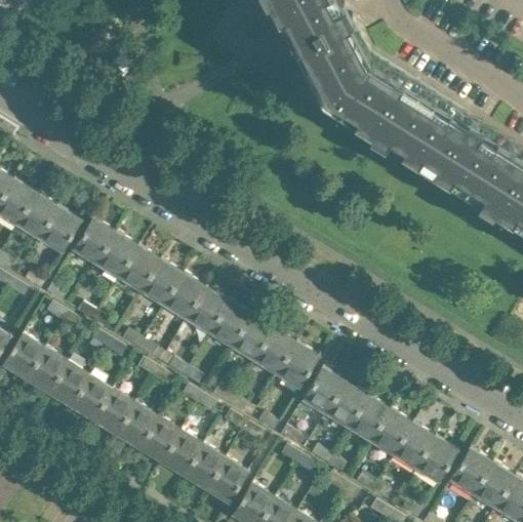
[(467,112),(369,50),(351,15),(347,16),(339,3),(344,1),(342,0),(273,0),(289,30),(287,31),(294,44),(296,43),(318,84),(323,82),(328,90),(375,120),(369,128),(385,137),(390,129),(483,187),(477,196),(492,205),(497,196),(522,212),(522,159),(477,130),(484,118),(469,109),(461,121),(461,120),(467,112)]
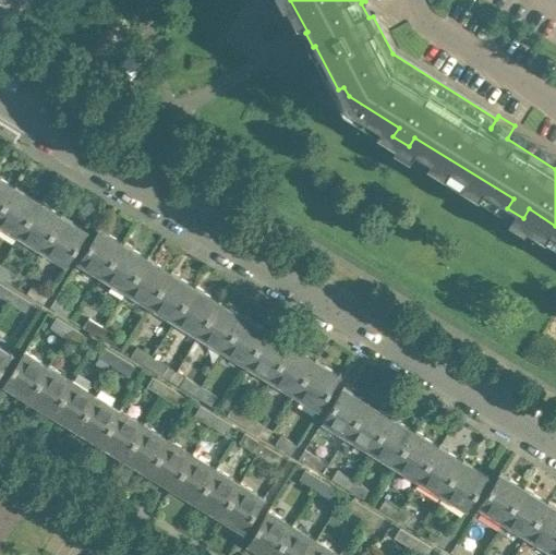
[(0,213),(14,190),(0,180),(0,213)]
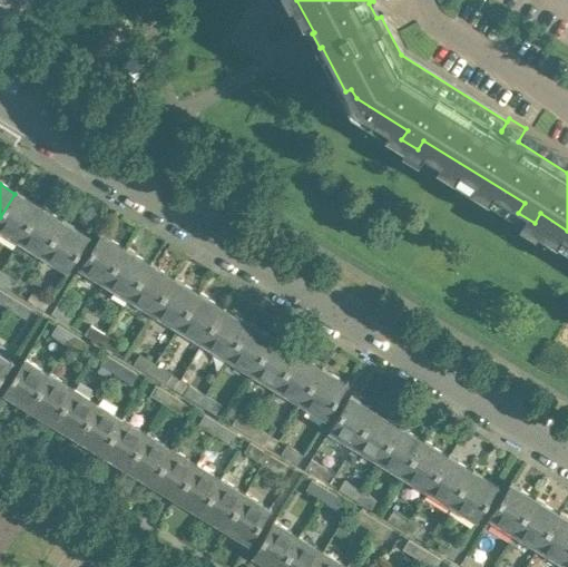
[(0,235),(17,246),(39,208),(15,194),(0,217),(0,235)]
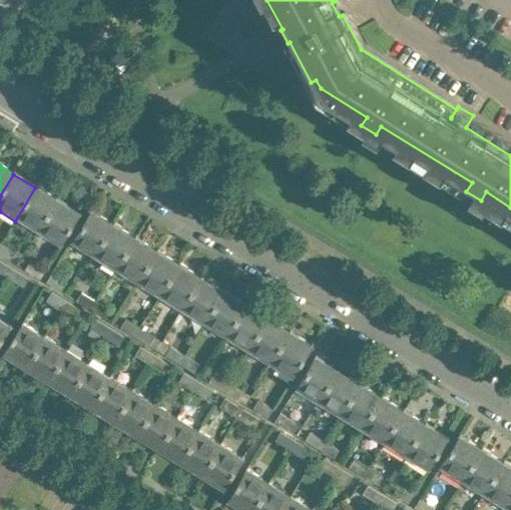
[(37,234),(57,201),(35,187),(15,221),(37,234)]
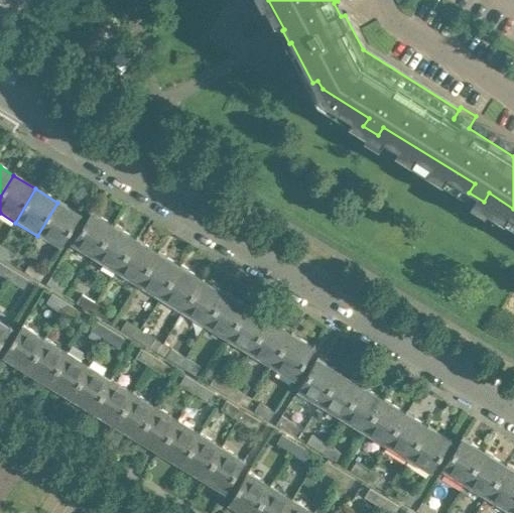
[(59,250),(81,217),(57,203),(37,236),(59,250)]
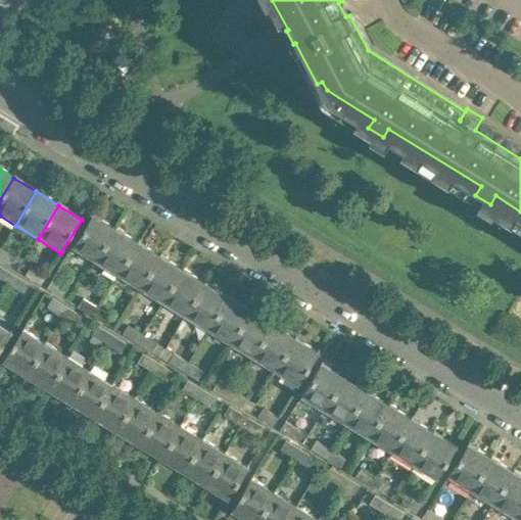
[(94,264),(115,230),(92,217),(72,250),(94,264)]
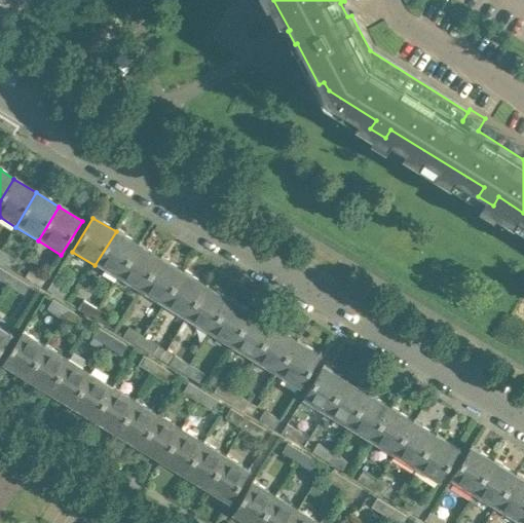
[(117,279),(138,246),(116,231),(95,265),(117,279)]
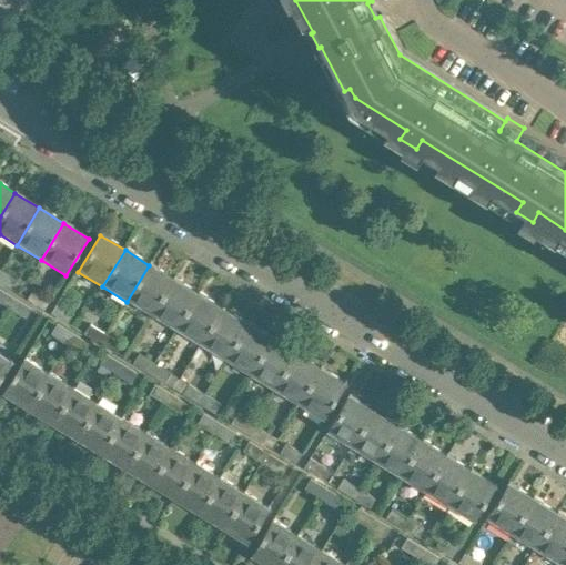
[(151,316),(173,280),(149,265),(127,302),(151,316)]
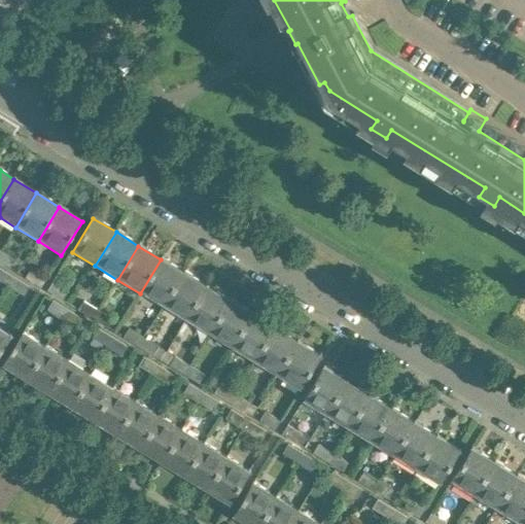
[(0,264),(8,270),(14,260),(0,253),(0,264)]
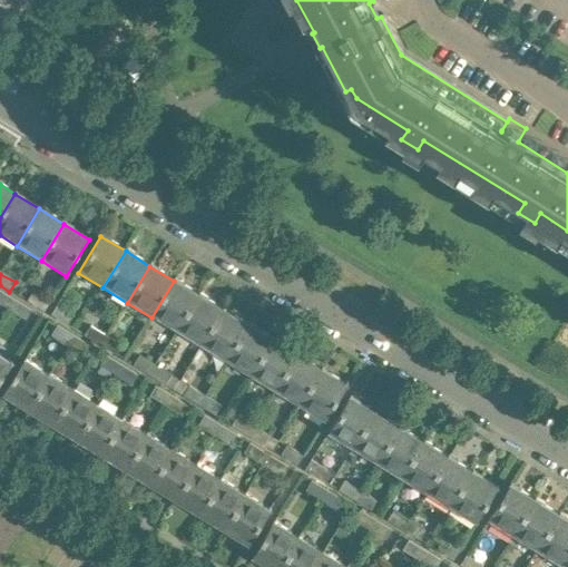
[(176,333),(198,296),(174,281),(152,318),(176,333)]
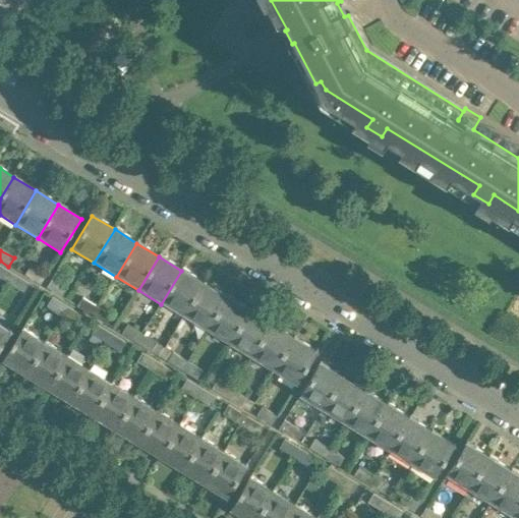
[(0,280),(8,286),(13,277),(0,268),(0,280)]
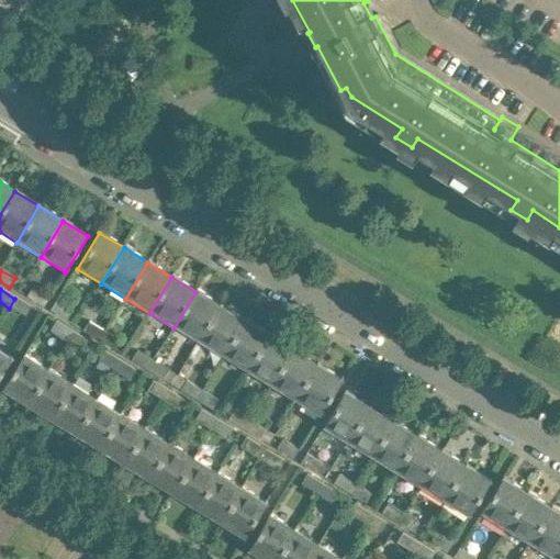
[(42,309),(47,300),(31,290),(25,299),(42,309)]
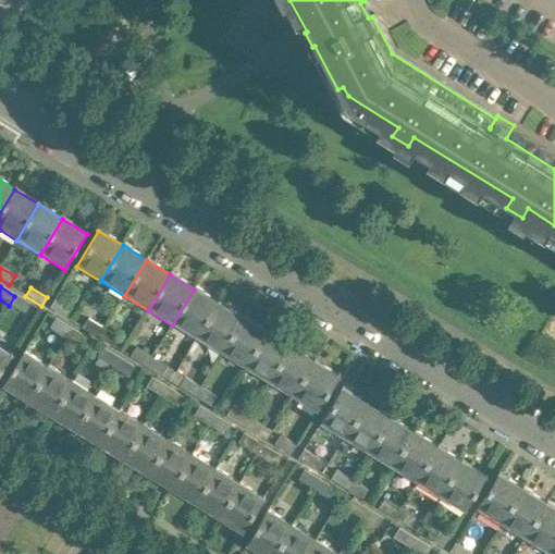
[(196,340),(218,304),(194,290),(172,325),(196,340)]
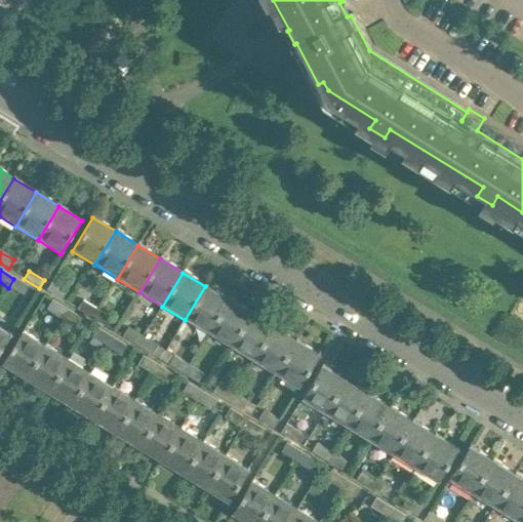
[(28,287),(13,279),(8,288),(23,296),(28,287)]
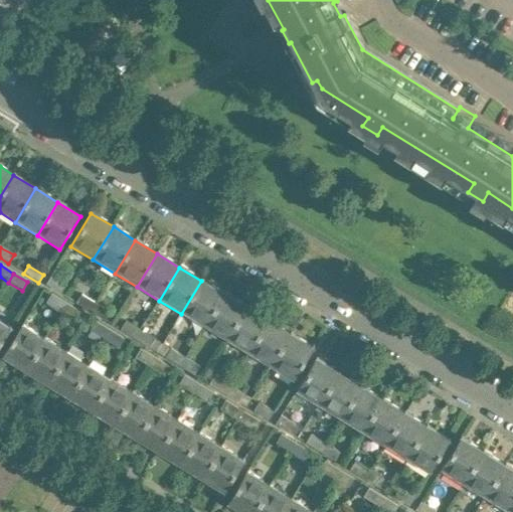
[(66,286),(50,277),(45,286),(61,295),(66,286)]
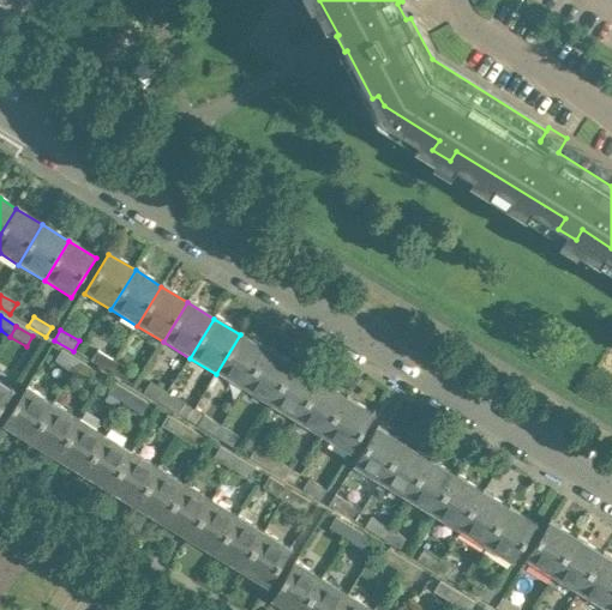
[(243,391),(267,351),(240,334),(216,374),(243,391)]
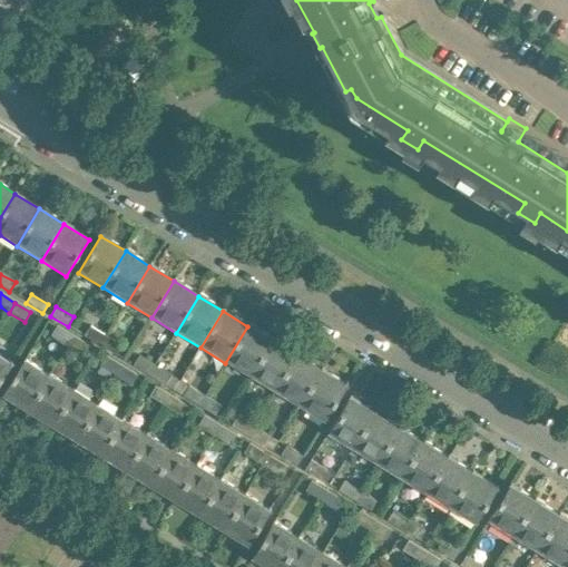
[(66,346),(72,336),(57,326),(50,336),(66,346)]
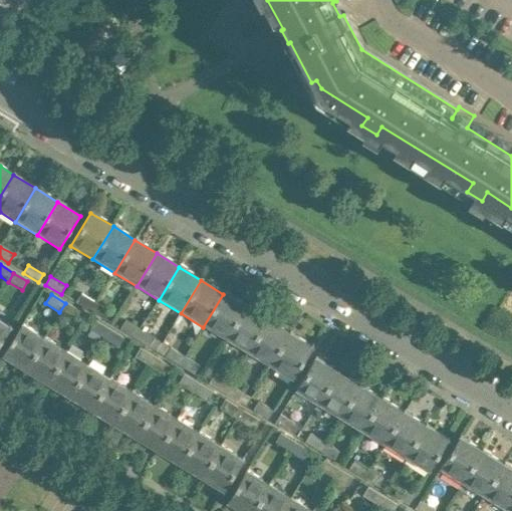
[(225,340),(246,307),(223,294),(203,327),(225,340)]
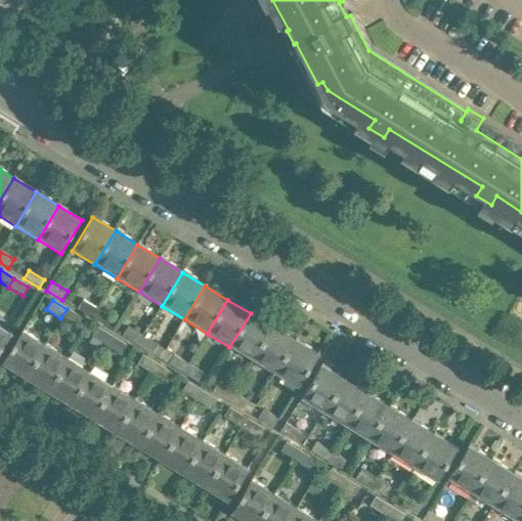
[(97,310),(82,301),(77,309),(92,318),(97,310)]
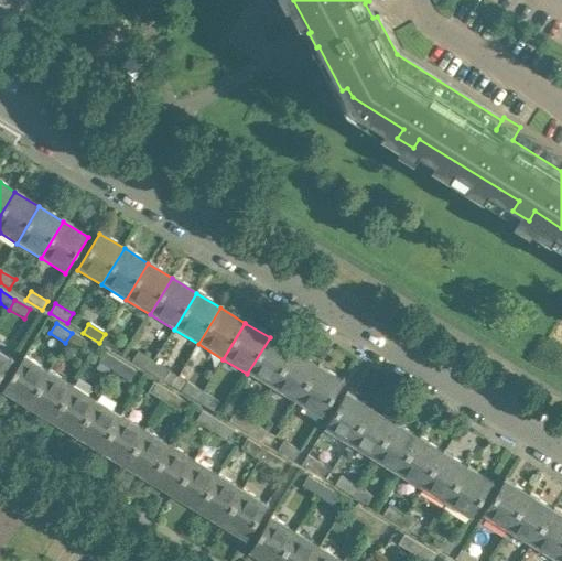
[(88,343),(72,333),(65,343),(82,353),(88,343)]
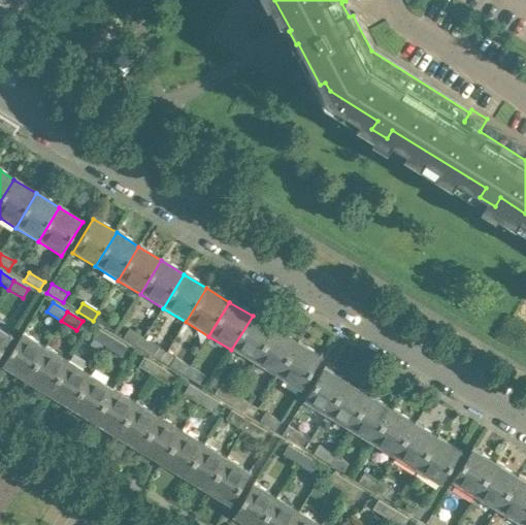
[(112,321),(98,313),(93,321),(107,330),(112,321)]
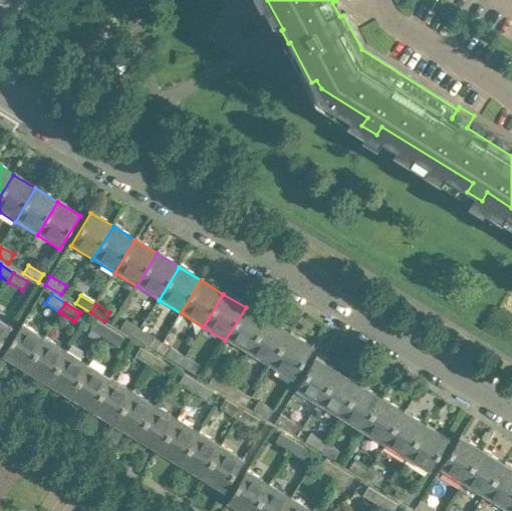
[(247,354),(267,321),(246,307),(225,340),(247,354)]
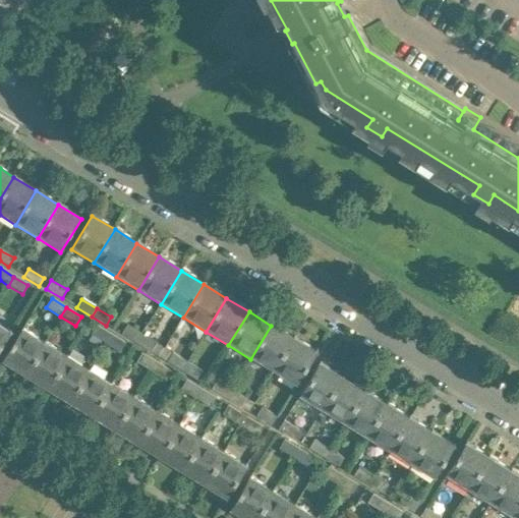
[(0,349),(10,332),(0,325),(0,349)]
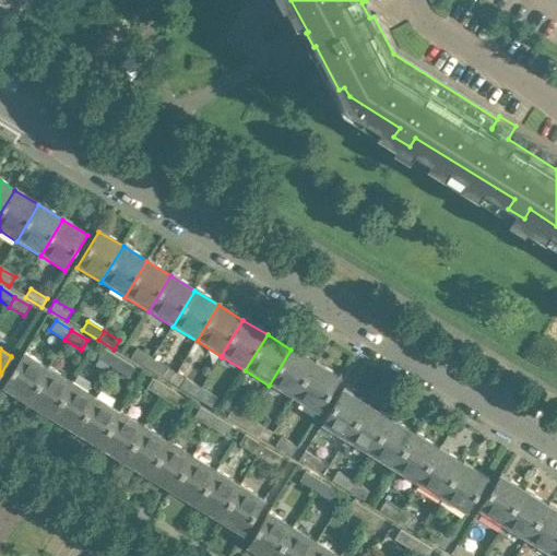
[(114,368),(119,359),(103,350),(98,358),(114,368)]
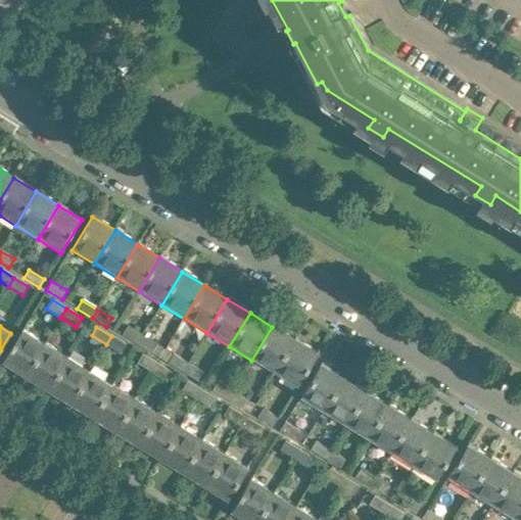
[(274,374),(294,340),(272,327),(251,361),(274,374)]
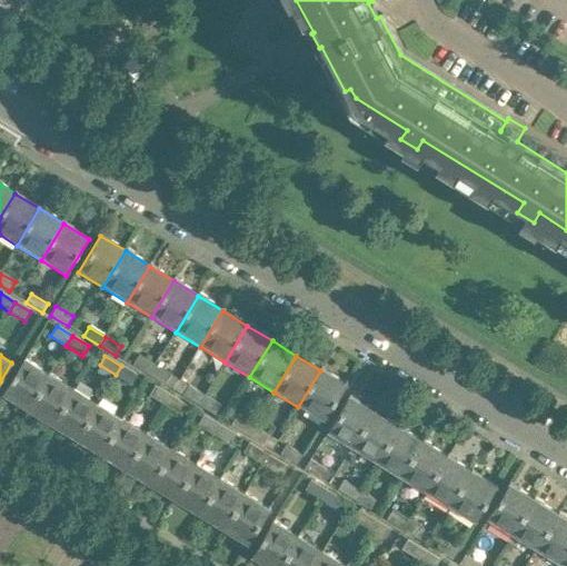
[(149,376),(155,367),(138,357),(132,366),(149,376)]
